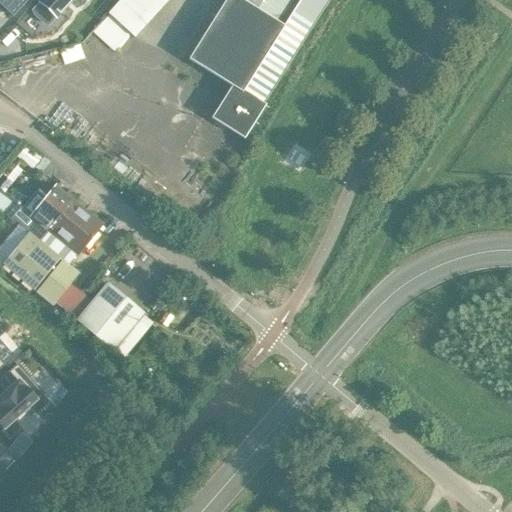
[(0,0),(0,7),(12,18),(27,0),(0,0)]
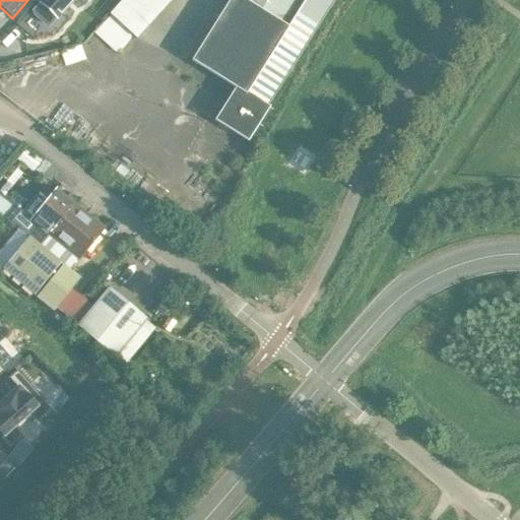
[(44,0),(40,5),(58,21),(76,0),(44,0)]
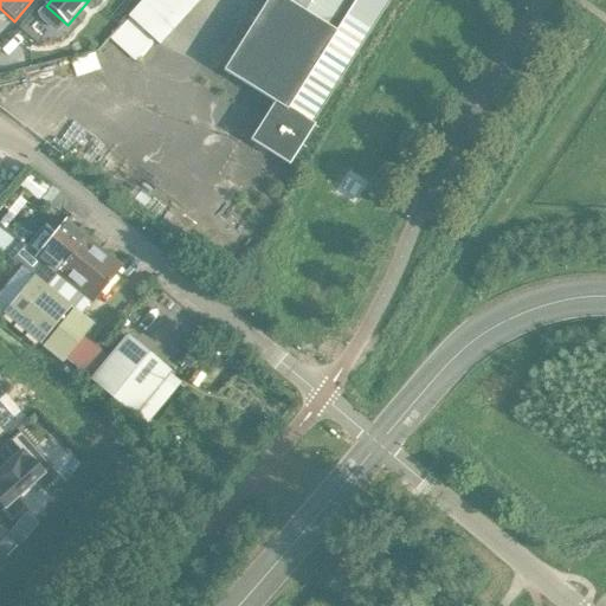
[(141,0),(127,17),(159,46),(200,0),(141,0)]
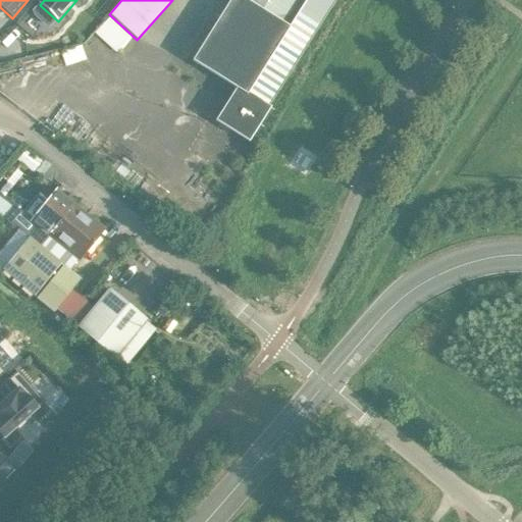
[(206,40),(194,60),(236,87),(215,118),(244,136),(332,0),(230,0),(230,1),(206,40)]
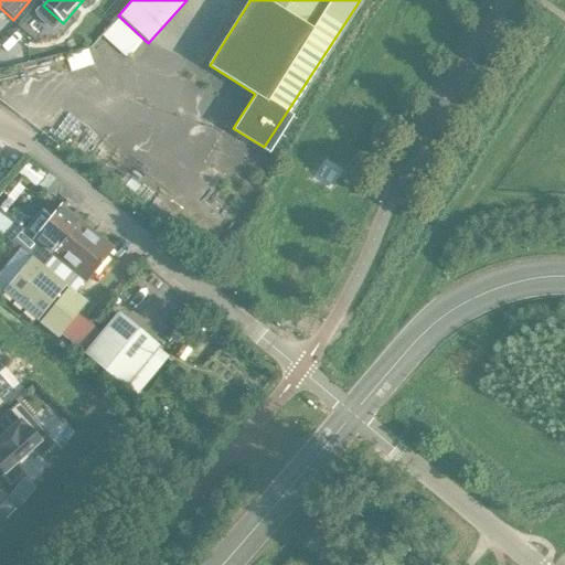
[(22,170),(20,173),(21,176),(22,176),(23,177),(24,178),(25,179),(27,180),(28,180),(29,181),(30,182),(31,183),(32,183),(34,185),(35,185),(38,185),(39,185),(42,188),(43,189),(45,189),(48,192),(50,193),(52,195),(53,195),(55,195),(57,192),(27,167),(27,166),(30,163),(28,163),(25,167),(23,169),(22,170)]
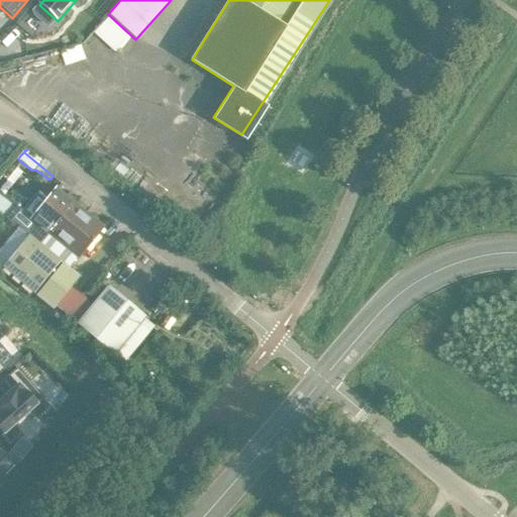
[(0,214),(0,215),(1,216),(2,216),(3,217),(4,218),(6,218),(6,219),(6,220),(16,207),(14,206),(14,204),(13,203),(12,203),(12,202),(11,202),(10,202),(10,201),(9,201),(8,200),(7,199),(6,199),(6,198),(3,195),(0,193),(4,193),(5,192),(8,189),(8,188),(9,188),(9,187),(9,185),(9,184),(6,181),(4,179),(3,178),(1,178),(0,179),(0,178),(0,190),(0,191),(0,214)]
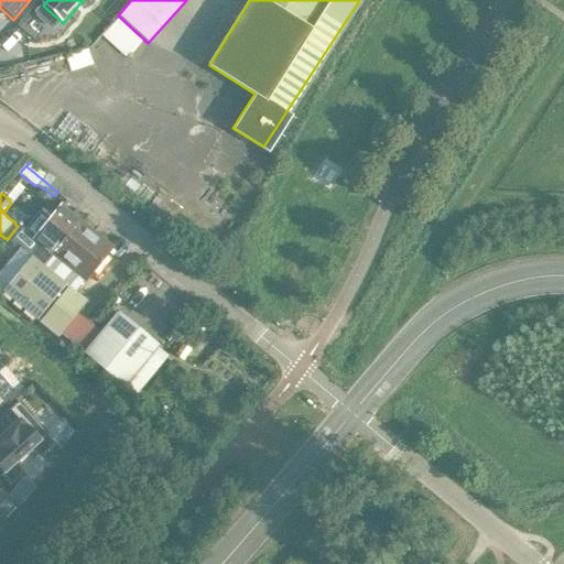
[(18,226),(7,240),(15,248),(18,246),(31,257),(43,267),(52,255),(79,221),(61,206),(34,239),(18,226)]
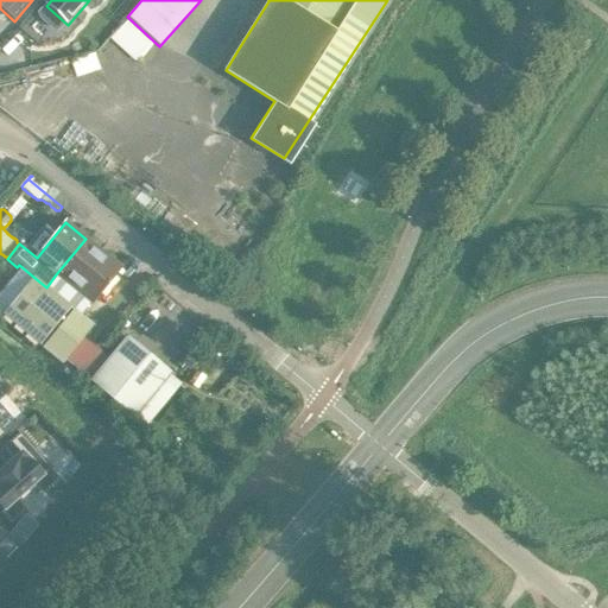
[(56,274),(46,287),(71,309),(74,310),(77,312),(87,301),(92,304),(121,267),(86,239),(56,274)]
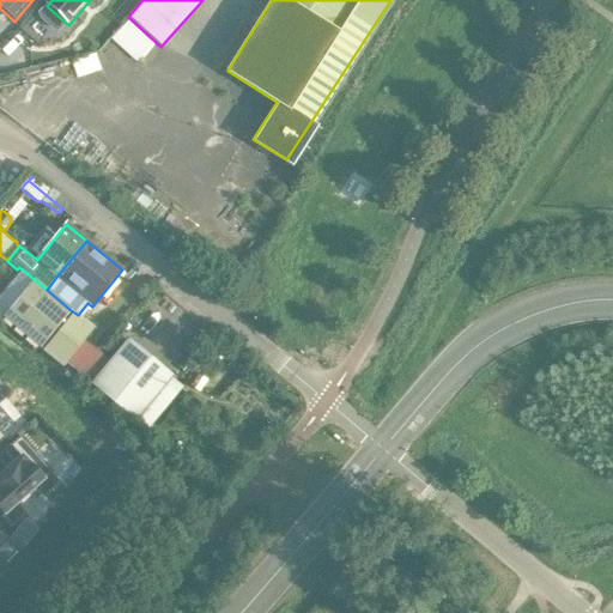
[(34,279),(2,316),(26,337),(41,349),(72,311),(47,290),(34,279)]
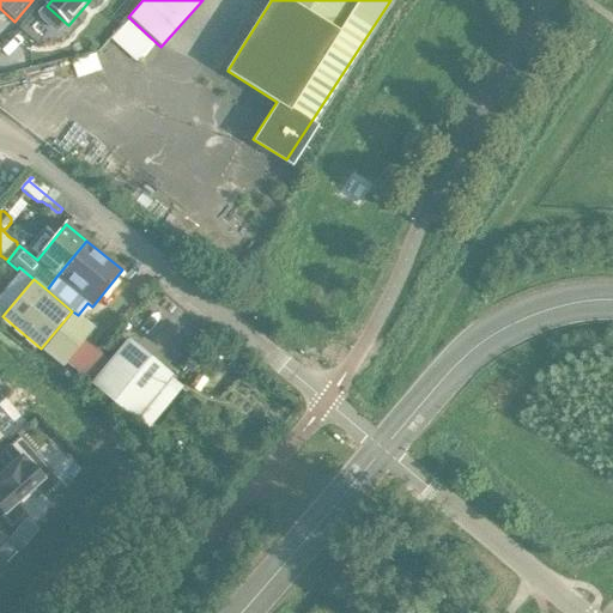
[(74,313),(43,350),(62,366),(93,328),(78,315),(74,313)]
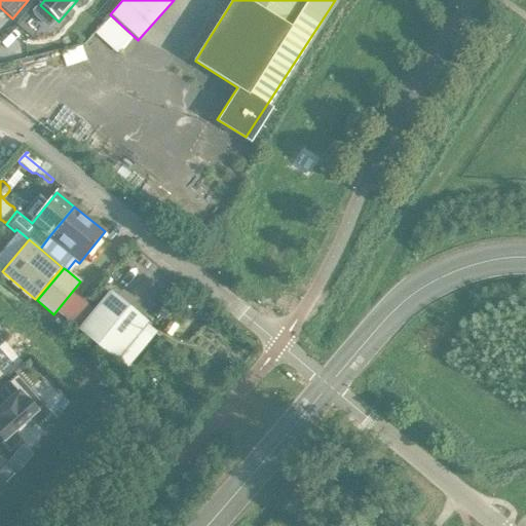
[(110,292),(78,330),(115,362),(117,360),(125,367),(154,331),(146,325),(147,324),(110,292)]
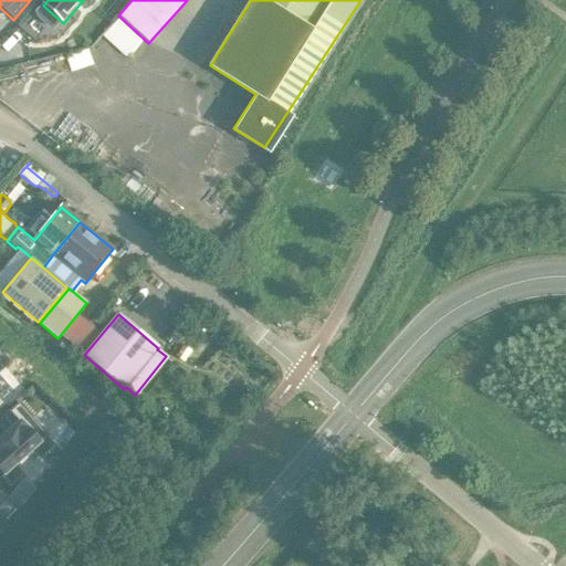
[(0,428),(6,435),(0,439),(0,470),(3,474),(17,463),(20,465),(33,453),(31,451),(46,437),(19,405),(0,420),(0,428)]
